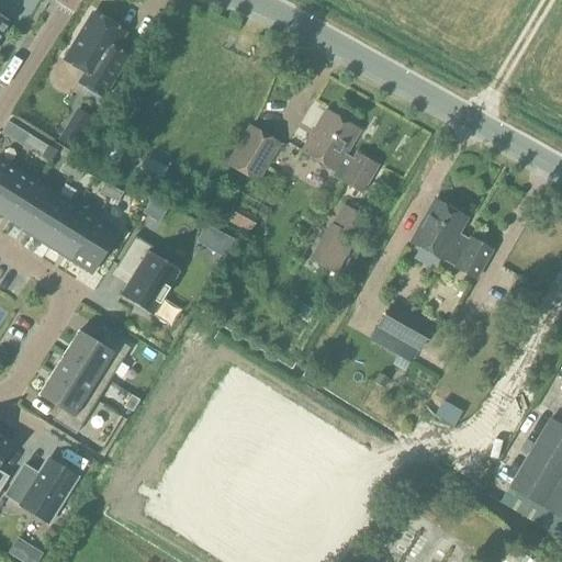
[(124,34),(92,14),(64,60),(83,72),(77,83),(103,99),(128,58),(114,51),(124,34)]
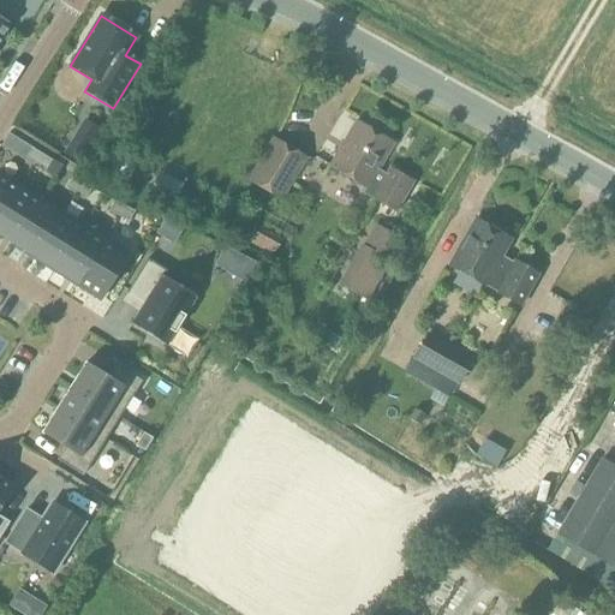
[(392,168),(387,175),(376,169),(389,147),(351,124),(327,166),(365,189),(364,192),(395,212),(413,181),(392,168)]
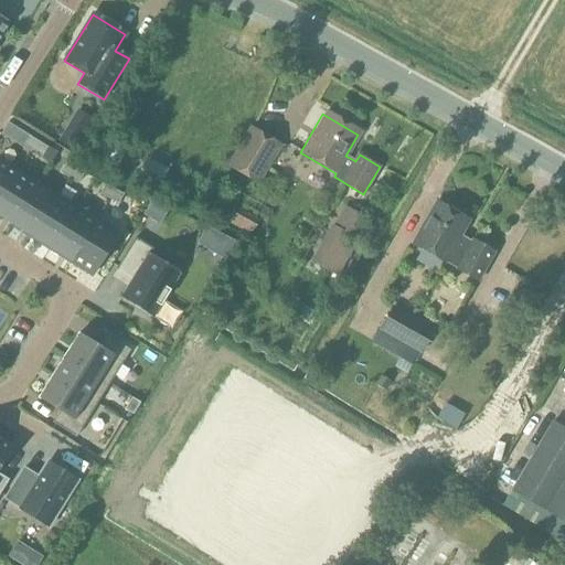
[(279,146),(248,128),(226,167),(257,184),(279,146)]
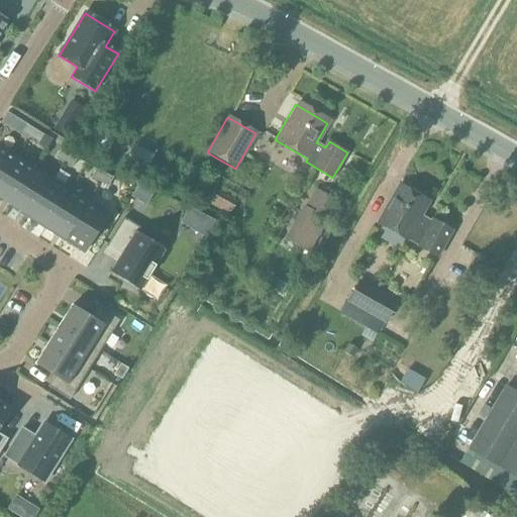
[(72,130),(61,123),(56,130),(68,137),(72,130)]
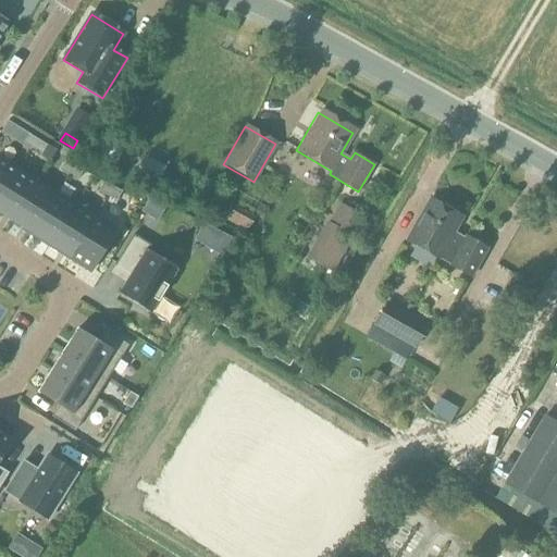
[(38,139),(28,134),(23,144),(32,149),(38,139)]
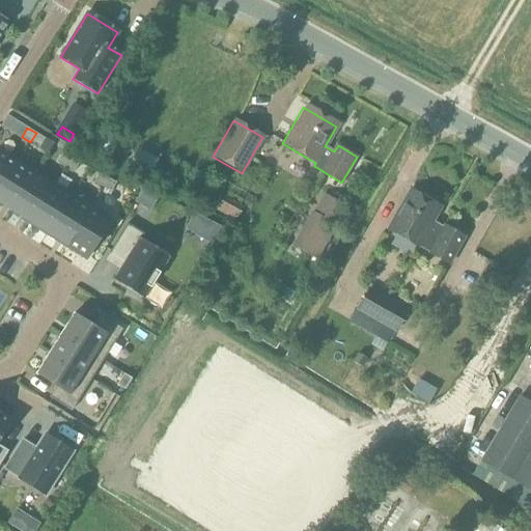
[(93,132),(86,145),(124,166),(132,151),(93,132)]
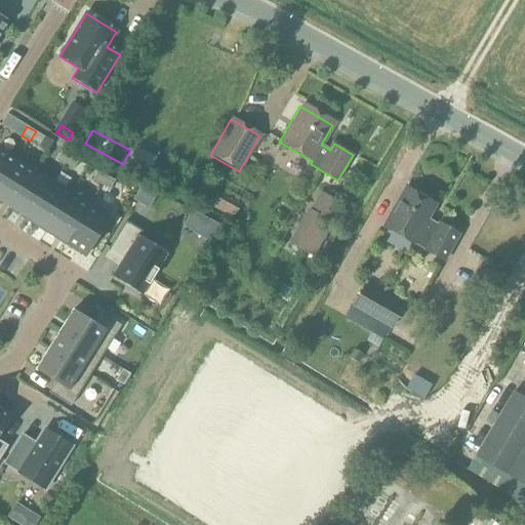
[(44,137),(36,131),(30,140),(39,146),(44,137)]
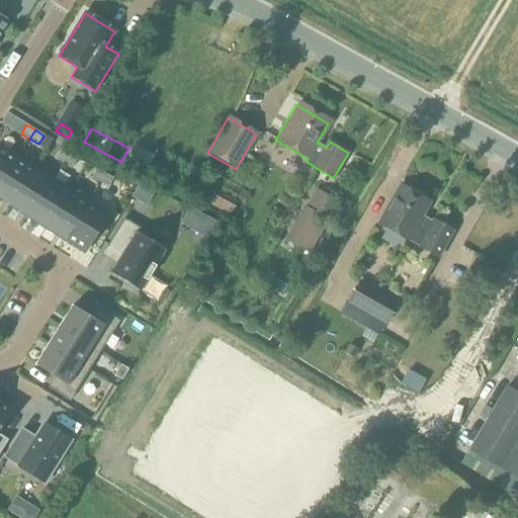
[(0,147),(0,185),(17,158),(0,147)]
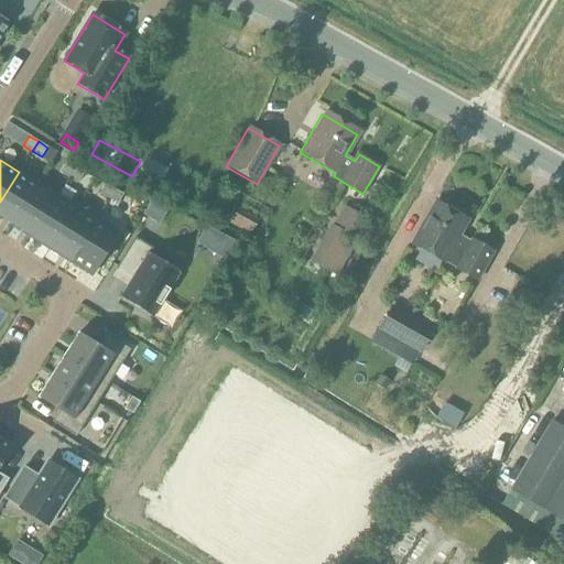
[(74,169),(65,163),(60,172),(68,177),(74,169)]
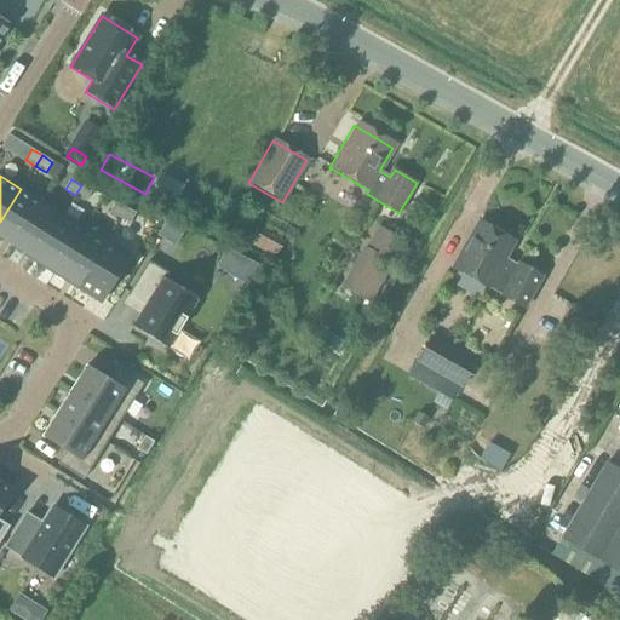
[(91,191),(81,185),(75,195),(85,202),(91,191)]
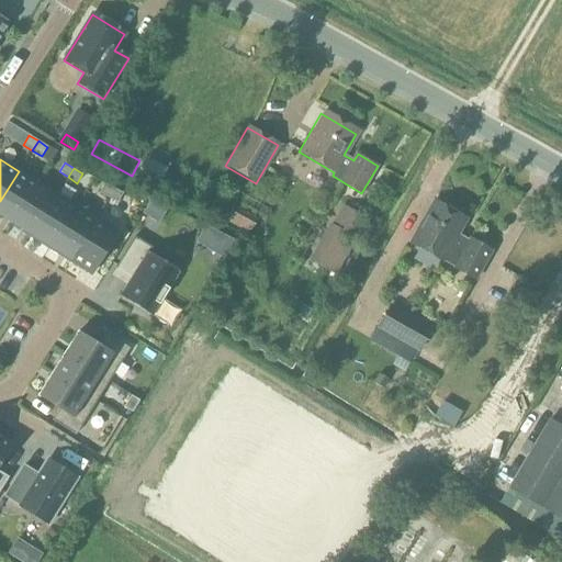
[(19,171),(0,201),(0,214),(13,223),(38,183),(19,171)]
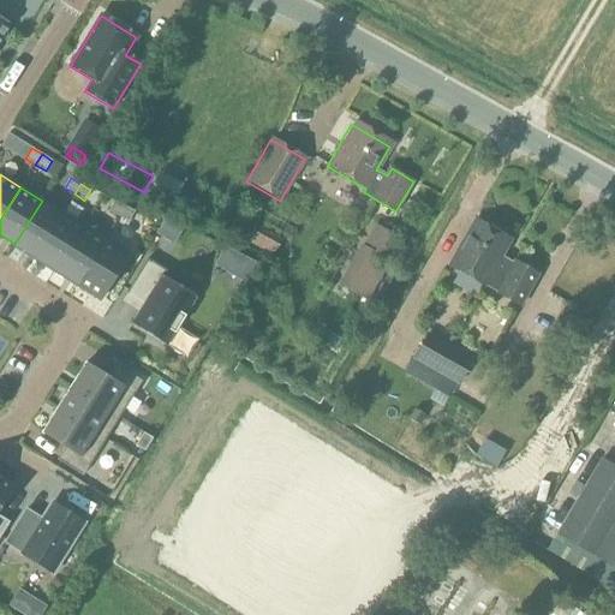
[(42,201),(15,244),(36,257),(63,214),(42,201)]
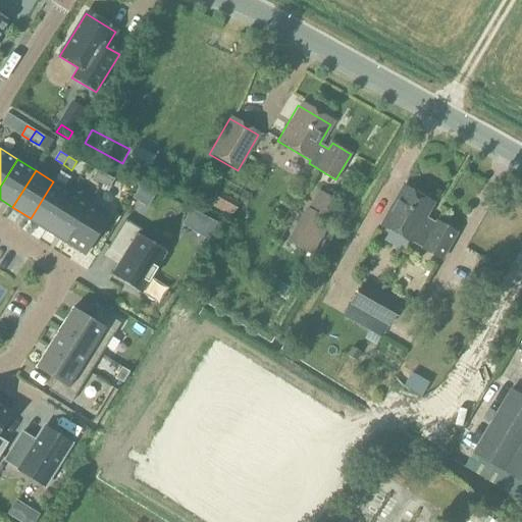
[(105,176),(97,170),(92,179),(100,185),(105,176)]
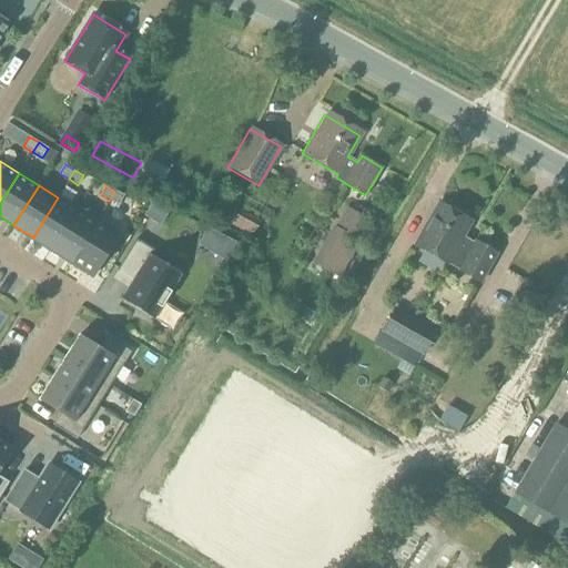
[(123,198),(114,192),(109,201),(118,206),(123,198)]
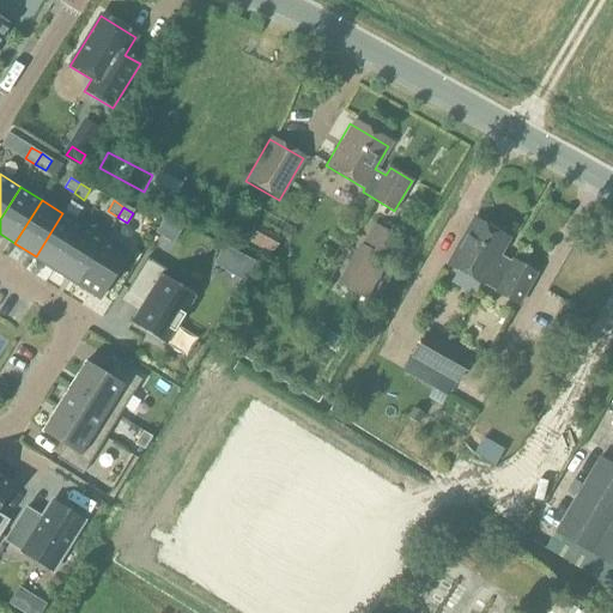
[(83,226),(62,213),(36,256),(34,259),(55,271),(83,226)]
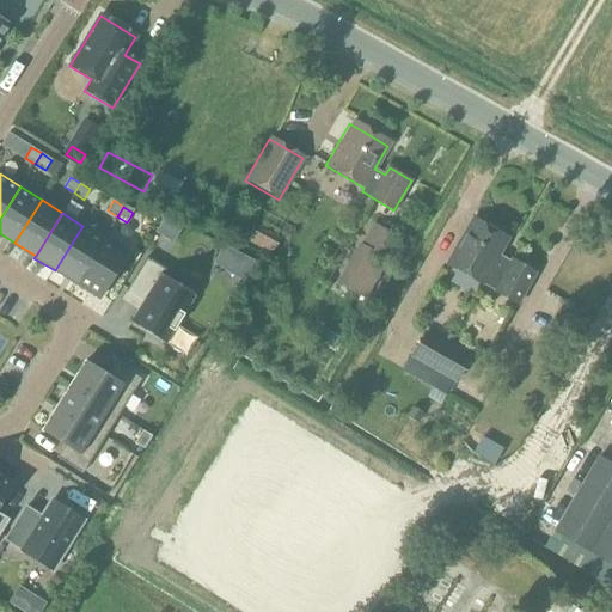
[(164,218),(153,234),(170,244),(181,227),(164,218)]
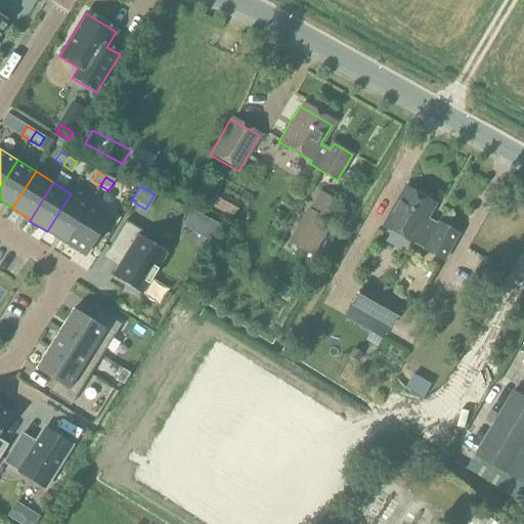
[(436,226),(425,220),(433,206),(403,188),(381,228),(411,245),(412,244),(423,250),(422,251),(442,262),(456,234),(437,224),(436,226)]
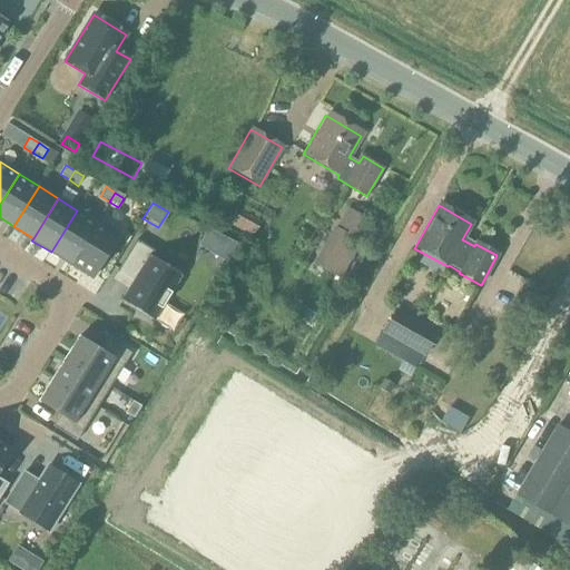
[(96,223),(77,210),(51,252),(70,264),(96,223)]
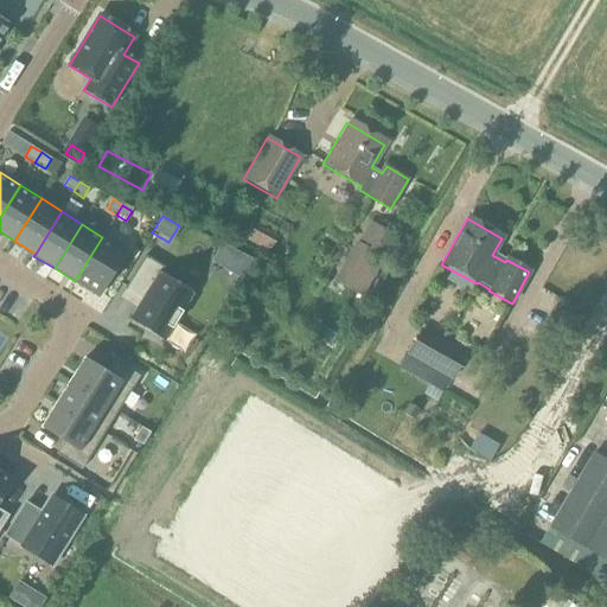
[(377,255),(388,237),(370,227),(359,244),(356,243),(334,279),(360,294),(383,259),(377,255)]
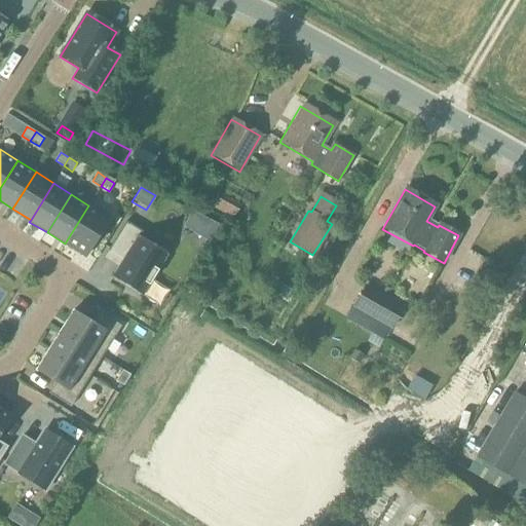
[(110,218),(88,205),(65,243),(85,257),(110,218)]
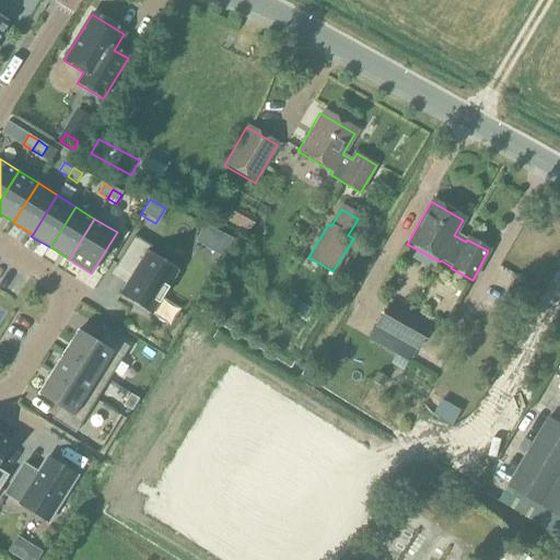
[(151,247),(135,236),(115,268),(130,277),(119,295),(151,315),(178,271),(149,252),(151,247)]
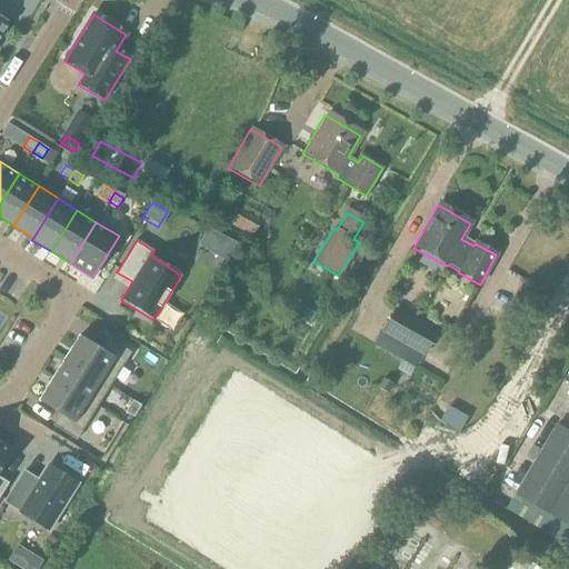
[(422,352),(435,331),(396,309),(383,330),(422,352)]
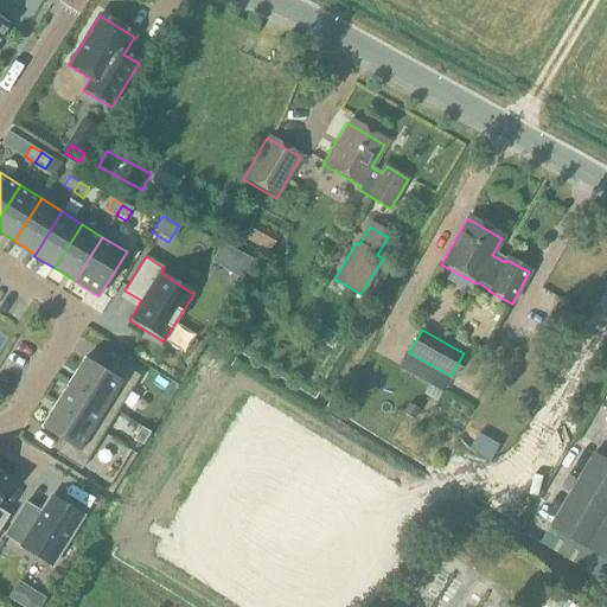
[(106,375),(83,360),(69,382),(117,411),(139,377),(114,362),(106,375)]
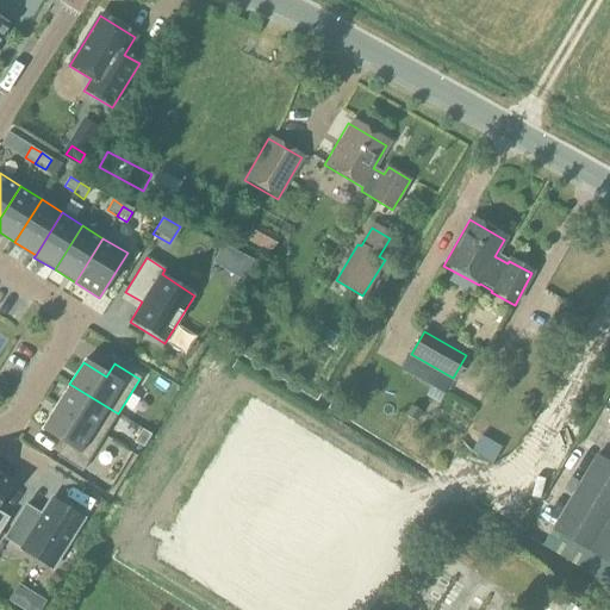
[(69,384),(56,406),(104,436),(118,414),(69,384)]
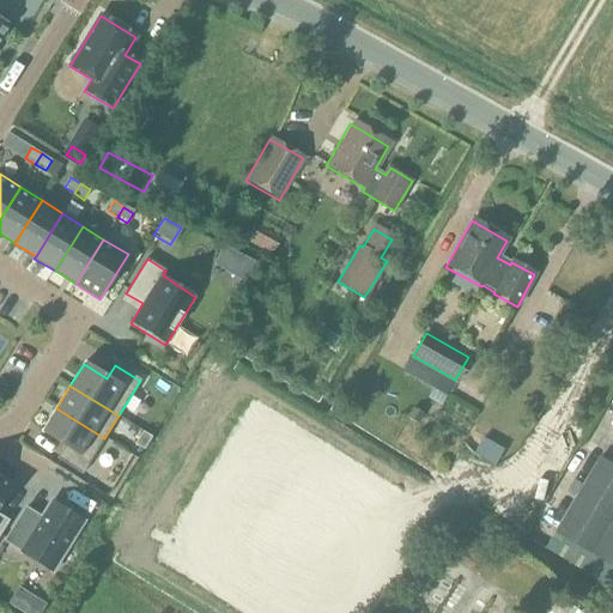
[(104,438),(56,408),(42,431),(65,445),(56,459),(82,474),(104,438)]
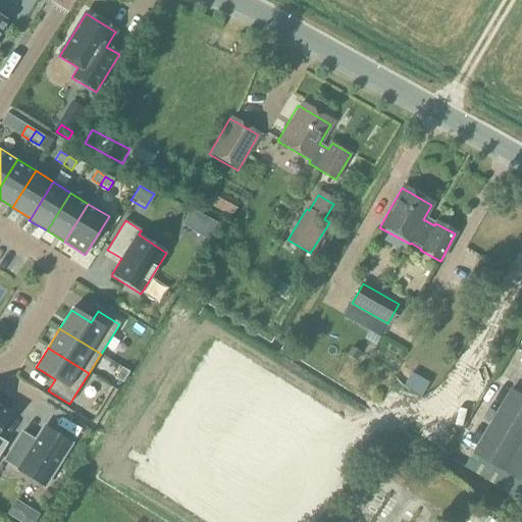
[(129,372),(121,368),(115,378),(122,383),(129,372)]
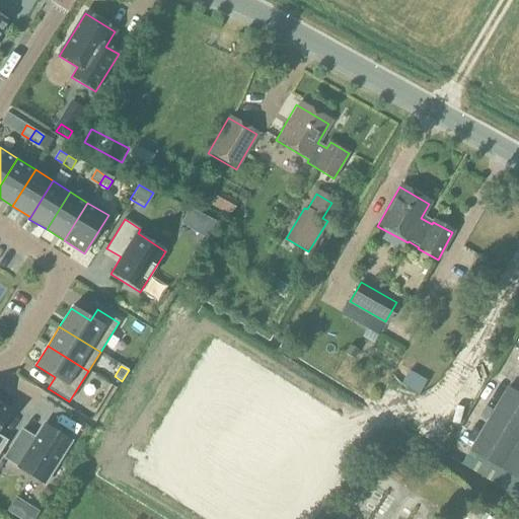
[(518,479),(518,394),(507,387),(469,450),(518,479)]
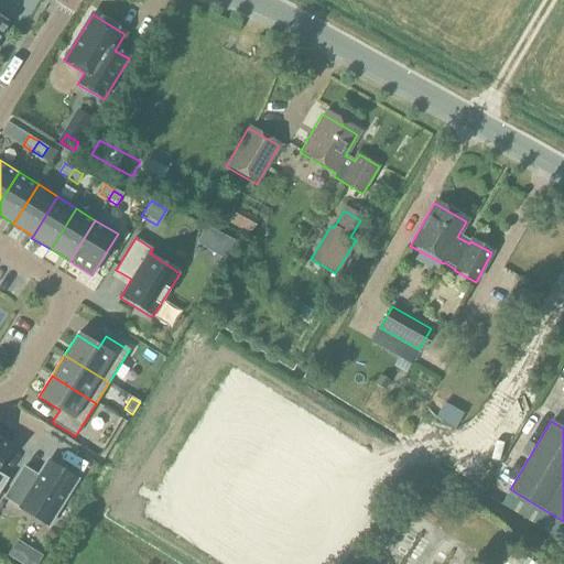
[(0,463),(11,446),(0,440),(0,491),(9,479),(0,473),(0,463)]
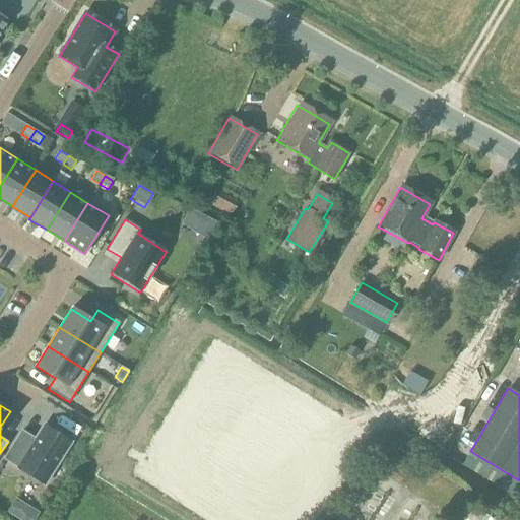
[(70,443),(44,426),(36,439),(29,440),(19,434),(3,459),(44,484),(70,443)]
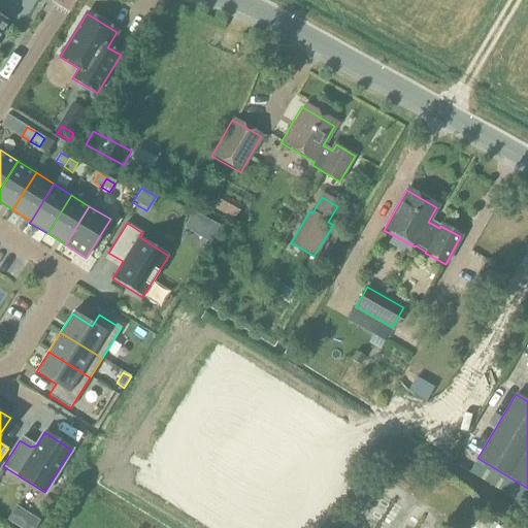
[(32,516),(23,527),(35,527),(40,521),(32,516)]
